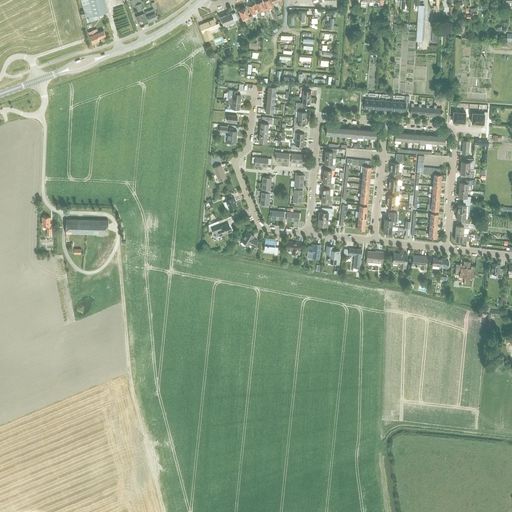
[(108,12),(104,0),(81,0),(84,10),(81,11),(82,17),(86,16),(87,22),(99,18),(98,15),(108,12)]
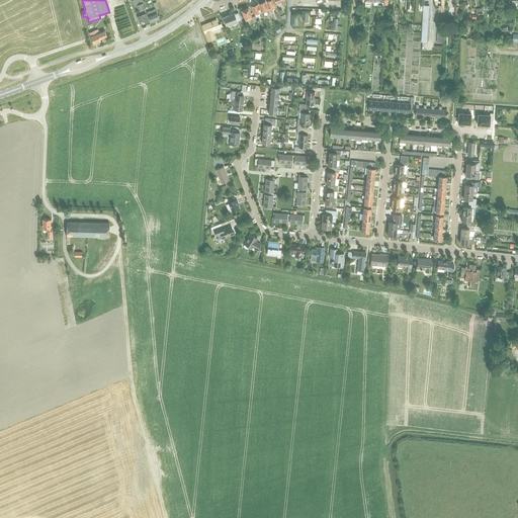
[(138,11),(146,8),(142,0),(133,0),(132,1),(135,6),(136,5),(138,11)]
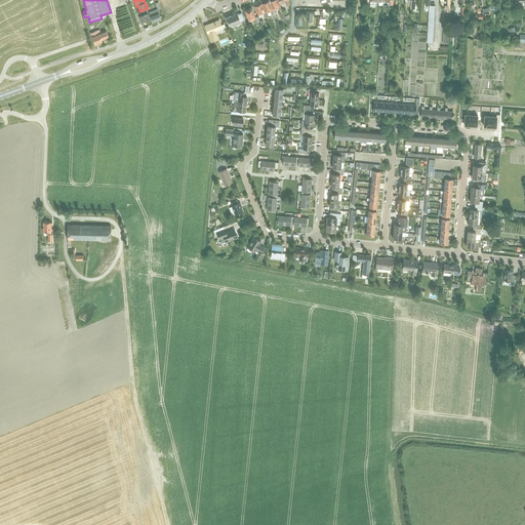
[(284,16),(282,11),(280,7),(277,0),(271,0),(270,0),(273,8),(277,7),(277,8),(278,8),(280,12),(279,13),(281,19),(285,18),(284,16)]
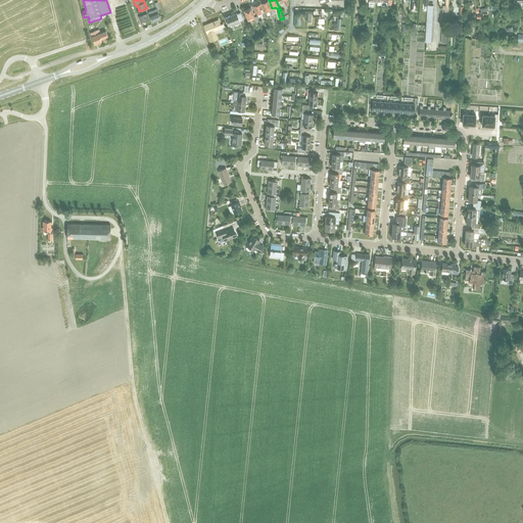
[(275,18),(274,14),(272,9),(271,9),(268,1),(262,3),(265,11),(269,10),(273,19),(275,18)]
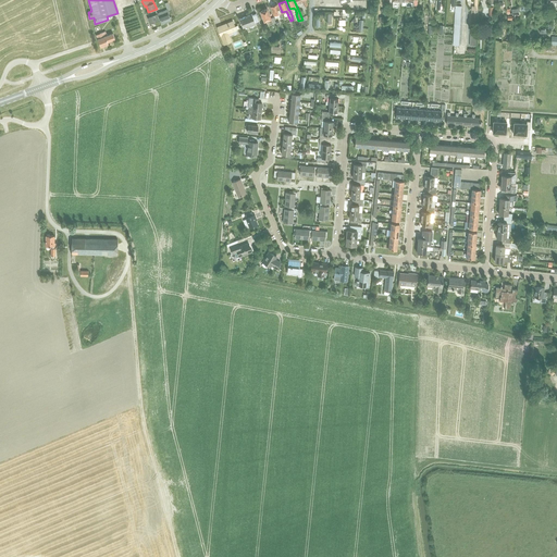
[(281,20),(283,19),(281,13),(277,4),(271,7),(274,15),(279,13),(280,14),(279,15),(281,20)]
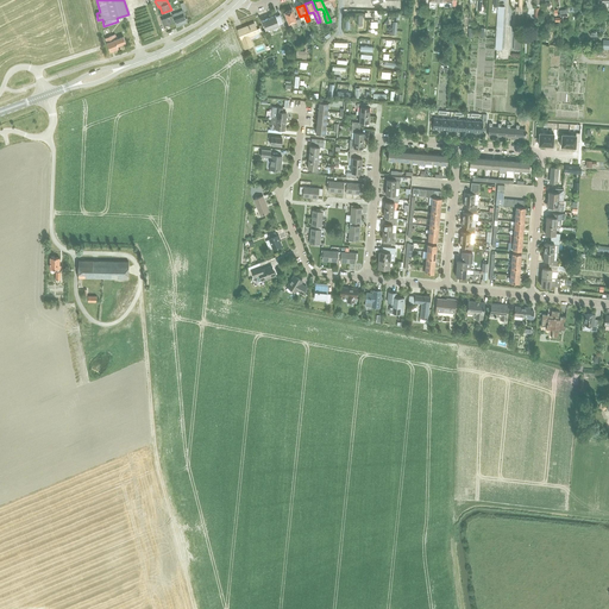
[(295,27),(301,25),(301,24),(299,19),(296,20),(292,8),(284,12),(289,24),(293,22),(295,27)]
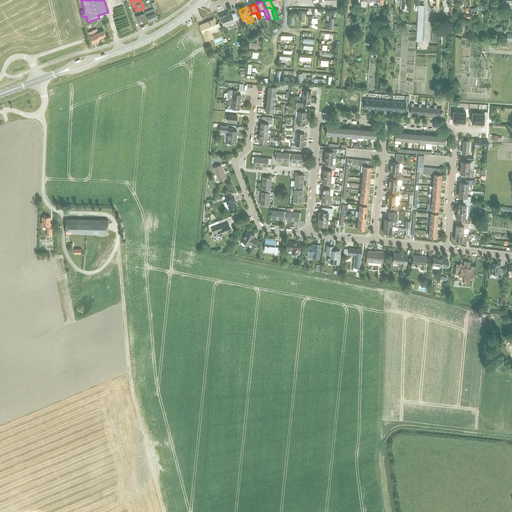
[(151,10),(145,12),(146,15),(148,22),(157,18),(156,18),(158,17),(157,15),(155,15),(154,12),(156,11),(155,8),(151,10)]
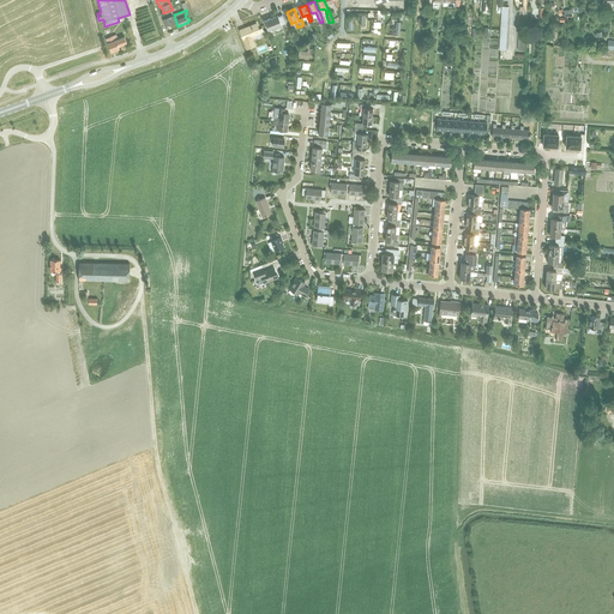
[(272,29),(286,23),(282,14),(278,17),(277,16),(264,20),(266,28),(271,26),(272,29)]
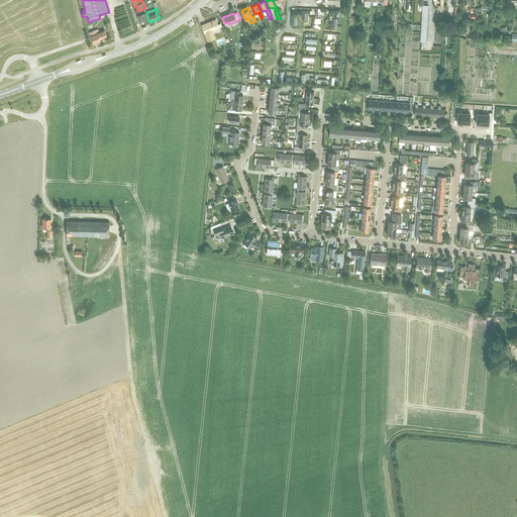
[(145,13),(136,16),(139,23),(147,19),(145,13)]
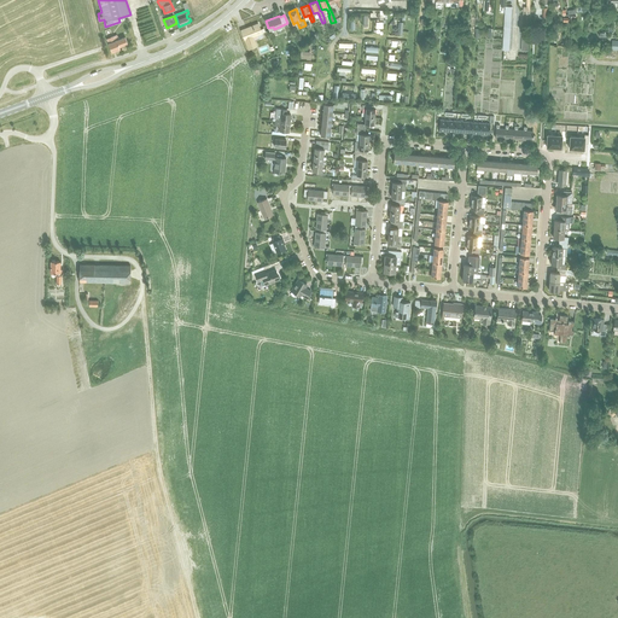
[(252,36),(262,33),(261,30),(261,29),(258,23),(242,30),(249,50),(256,46),(252,36)]
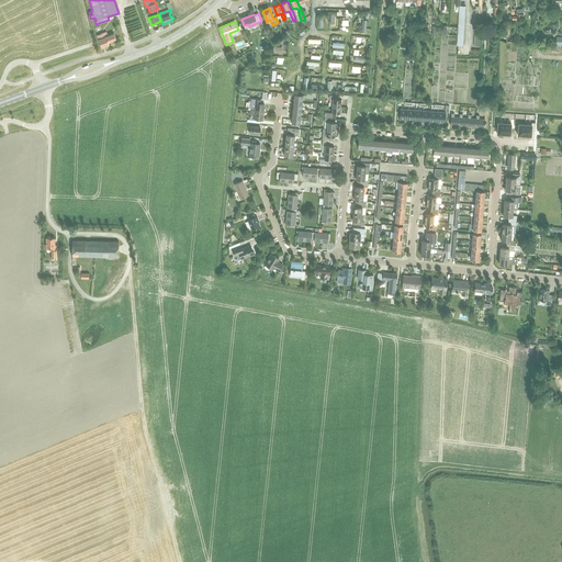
[(101,34),(97,35),(101,47),(109,44),(109,43),(116,40),(114,33),(108,36),(107,32),(101,34)]
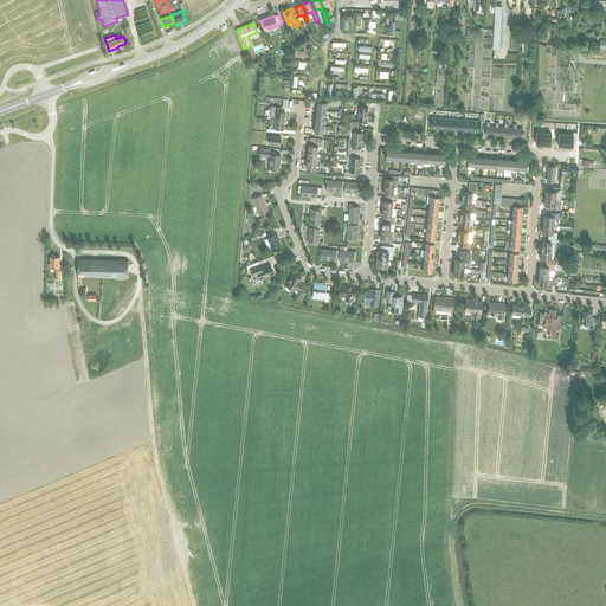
[(354,103),(354,107),(359,107),(358,110),(354,110),(354,114),(358,115),(367,115),(367,108),(366,108),(366,104),(354,103)]
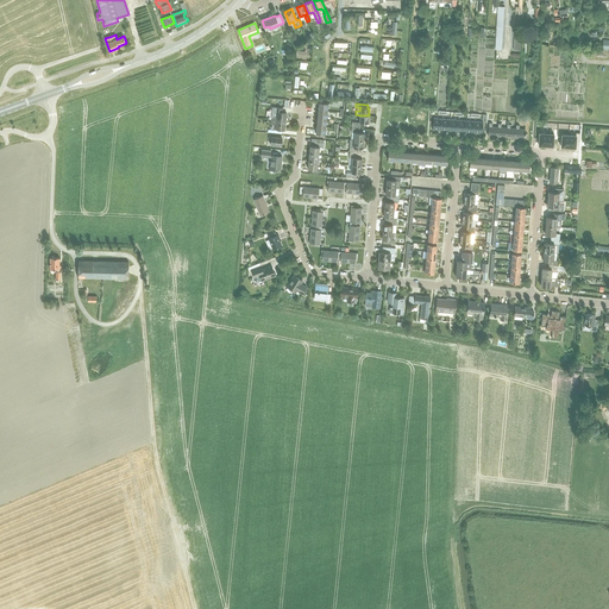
[(271,117),(270,120),(286,121),(287,113),(282,113),(282,108),(275,108),(272,107),(271,117)]
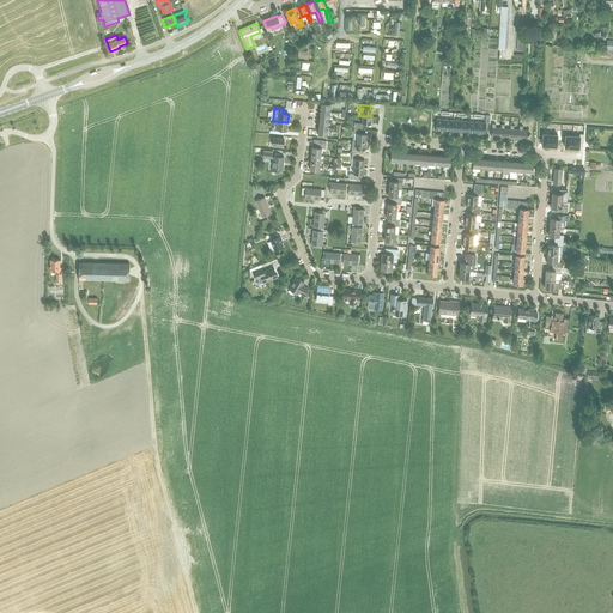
[(371,116),(362,116),(360,123),(353,122),(353,127),(362,127),(363,123),(370,125),(371,116)]
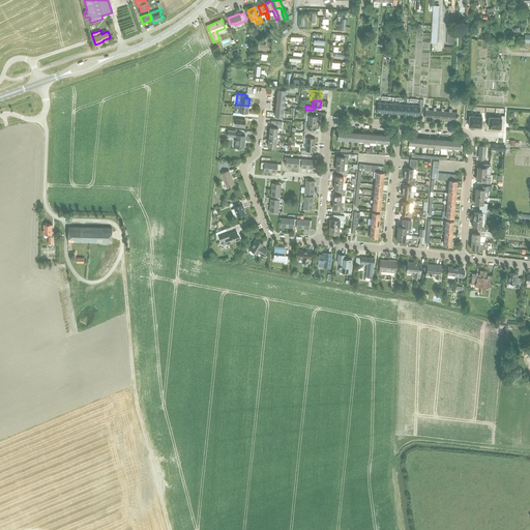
[(248,106),(235,105),(235,108),(239,109),(239,113),(247,114),(248,106)]
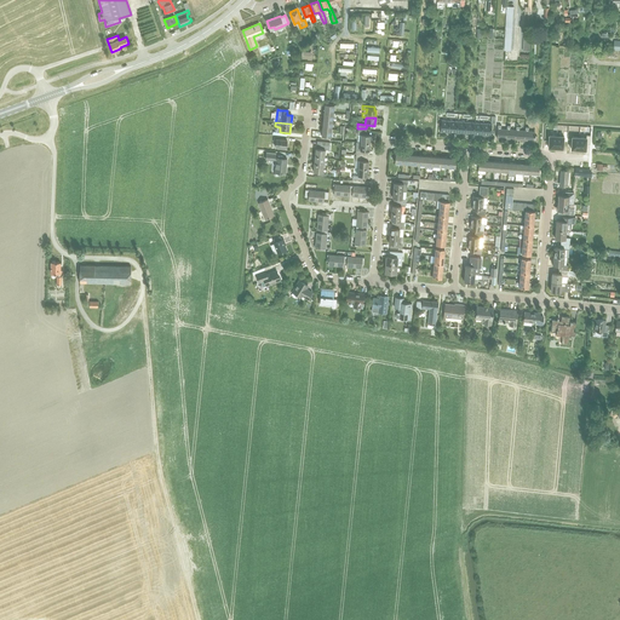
[(498,125),(497,138),(503,138),(503,141),(506,141),(506,139),(506,130),(500,128),(501,125),(498,125)]
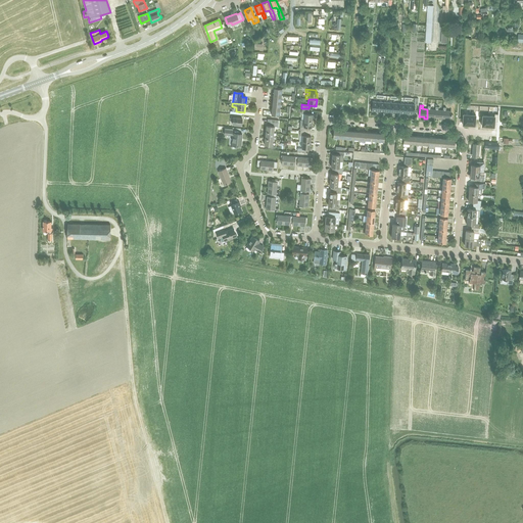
[(427,109),(427,117),(432,117),(432,119),(434,120),(434,117),(435,109),(430,109),(430,106),(428,106),(427,109)]
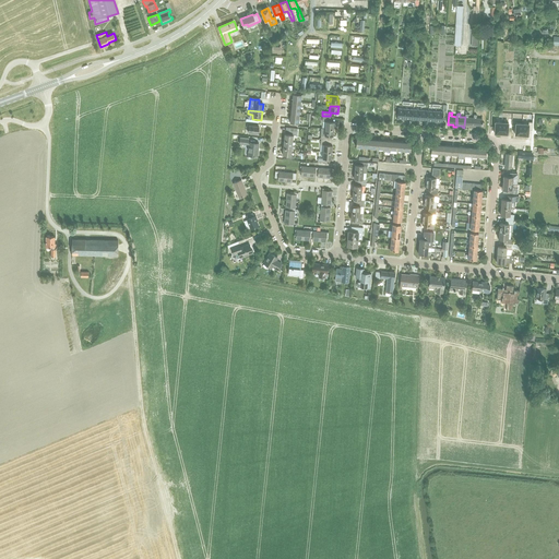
[(465,117),(464,126),(470,127),(470,128),(473,128),(473,127),(474,118),(468,118),(468,114),(465,114),(465,117)]
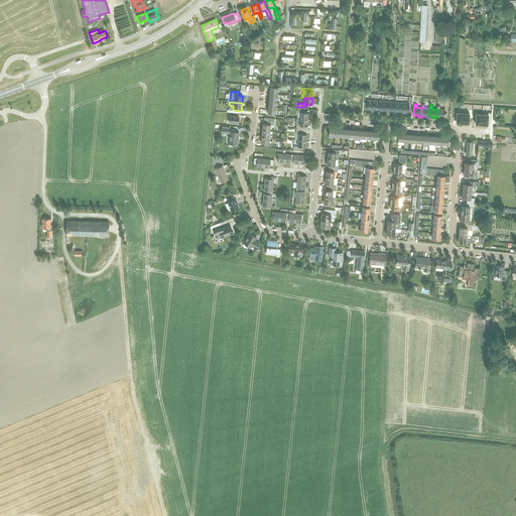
[(437,109),(436,117),(441,117),(441,119),(443,119),(443,117),(446,117),(446,113),(444,113),(444,110),(439,109),(440,106),(437,106),(437,109)]
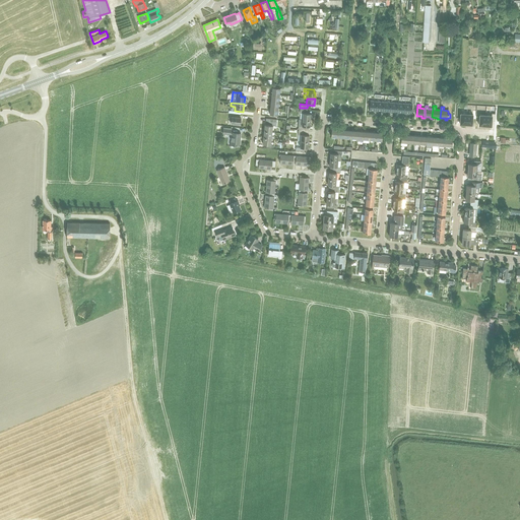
[(302,119),(310,120),(311,113),(307,113),(307,110),(300,110),(300,113),(303,113),(302,119)]
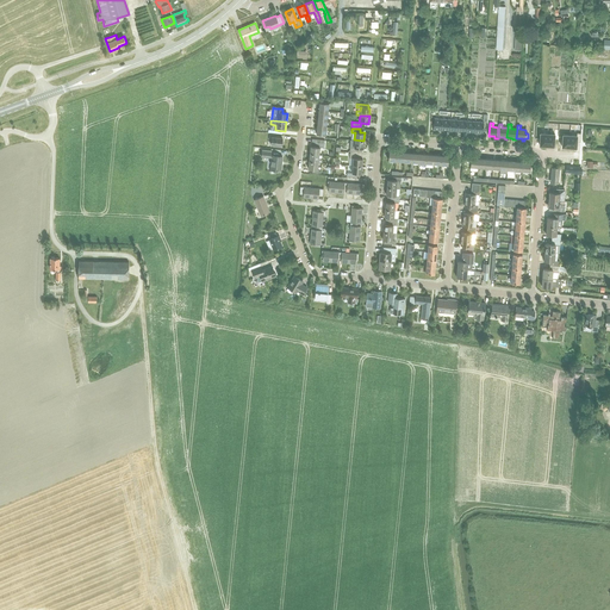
[(547,134),(547,145),(554,147),(554,139),(558,139),(559,130),(555,130),(554,134),(547,134)]
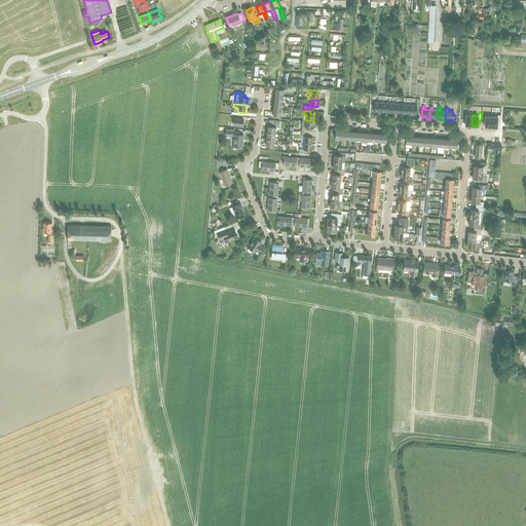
[(491,116),(490,127),(496,127),(497,121),(500,122),(500,115),(497,114),(497,117),(491,116)]
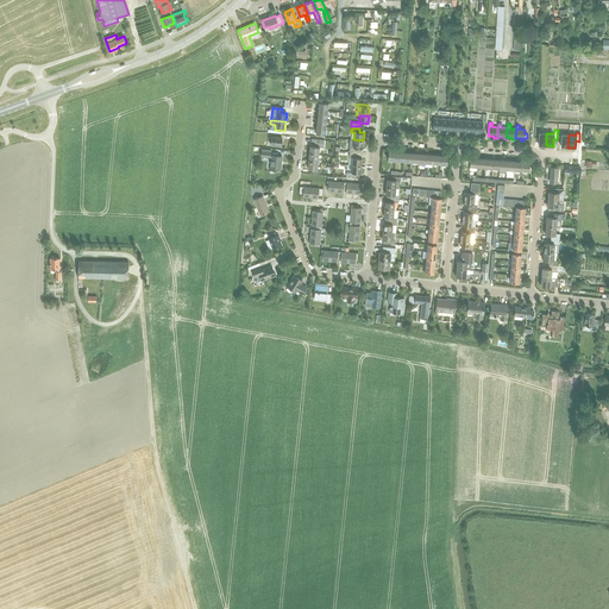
[(363,140),(353,139),(353,140),(350,139),(349,151),(362,152),(362,149),(363,149),(363,140)]
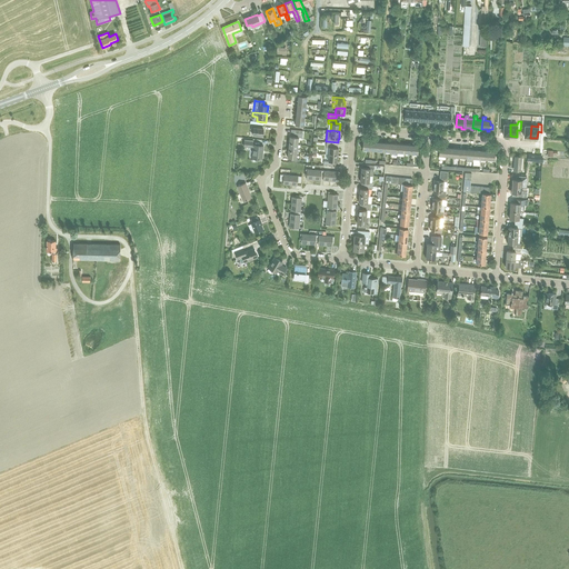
[(243,141),(243,147),(253,148),(252,159),(252,161),(257,162),(257,159),(261,160),(262,146),(252,145),(252,142),(243,141)]
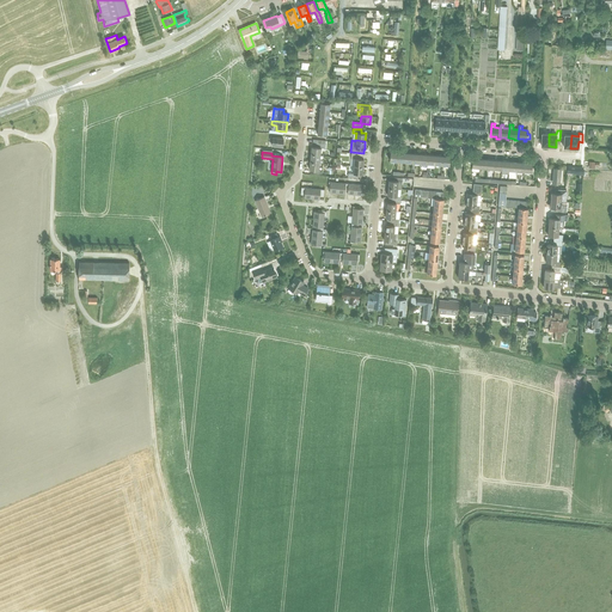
[(353,166),(362,166),(363,159),(362,159),(362,155),(350,154),(350,158),(354,158),(353,166)]
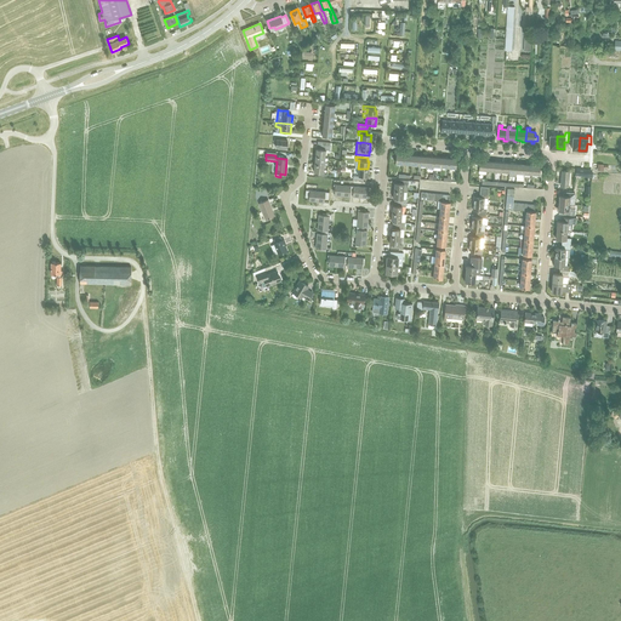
[(323,172),(324,165),(314,164),(313,172),(318,172),(318,176),(326,177),(326,174),(323,172)]
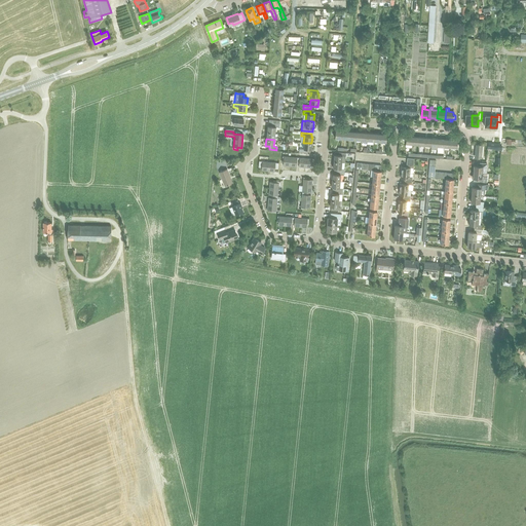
[(311,143),(303,143),(303,149),(299,149),(298,152),(307,153),(307,150),(311,150),(311,143)]
